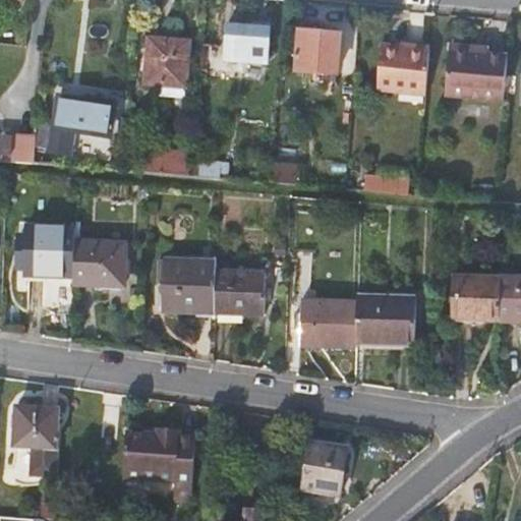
[(227,46),(203,45),(200,71),(245,74),(246,61),(267,62),(271,23),(254,22),(248,29),(228,26),(227,46)]
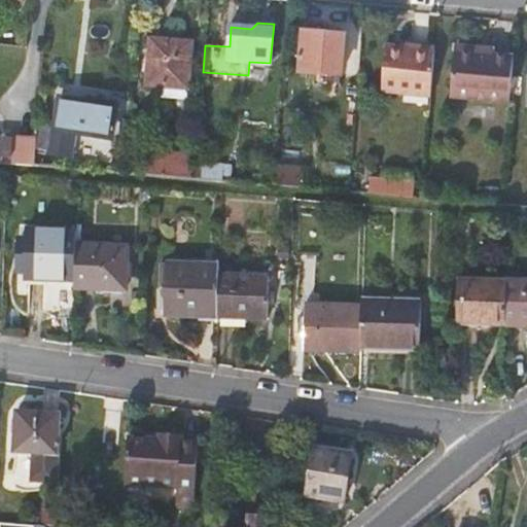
[(304,33),(303,40),(324,42),(324,35),(304,33)]
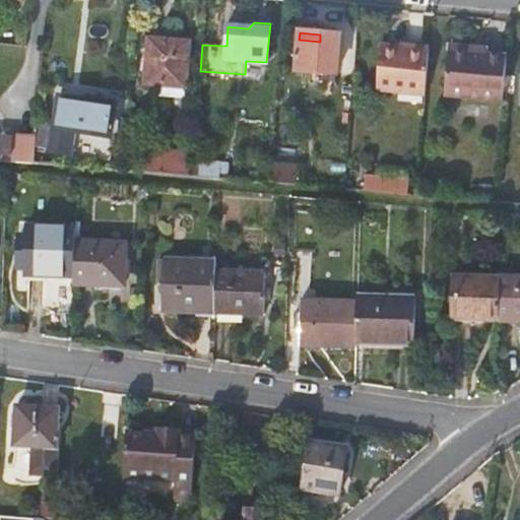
[(320,42),(299,40),(297,70),(335,73),(338,37),(320,35),(320,42)]
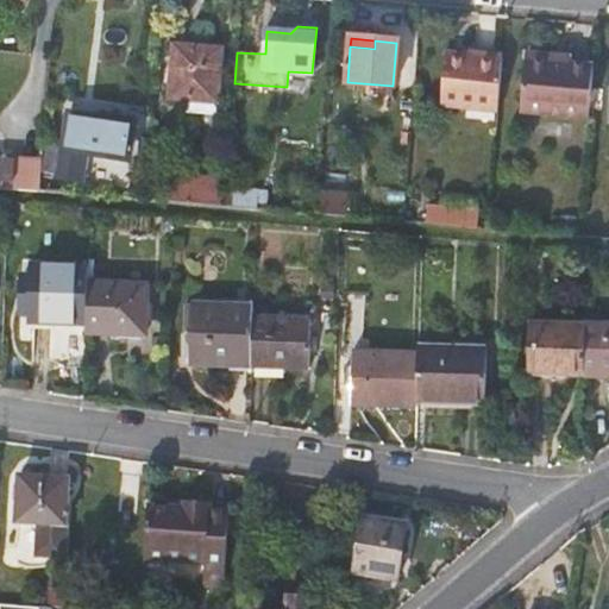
[(217,102),(221,51),(174,45),(169,98),(217,102)]
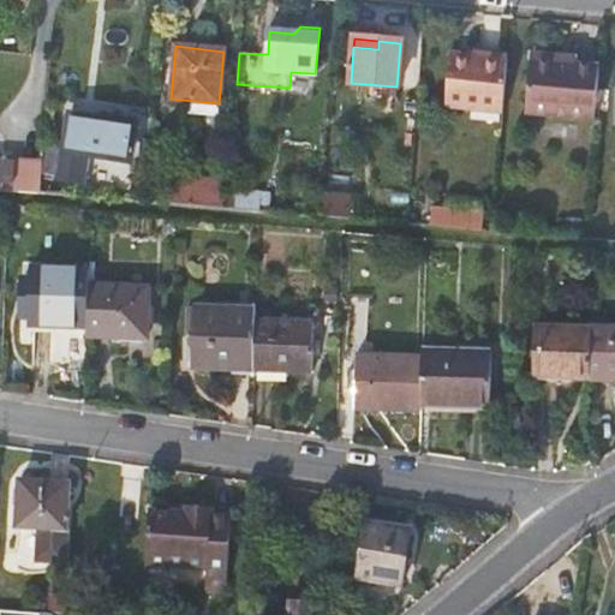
[(601,66),(577,65),(578,59),(532,54),(527,114),(596,120),(601,66)]
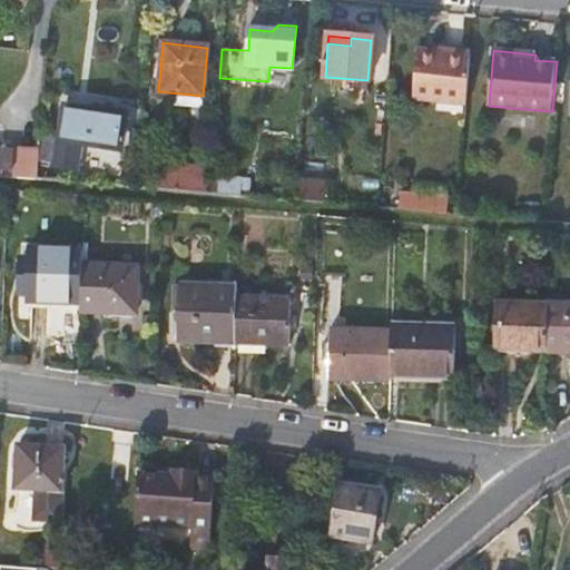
[(439,52),(419,51),(415,101),(469,105),(471,59),(472,55),(439,52)]
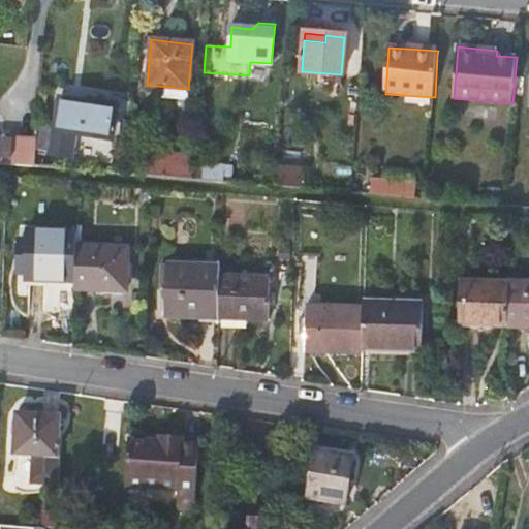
[(63,101),(62,109),(82,113),(84,105),(63,101)]
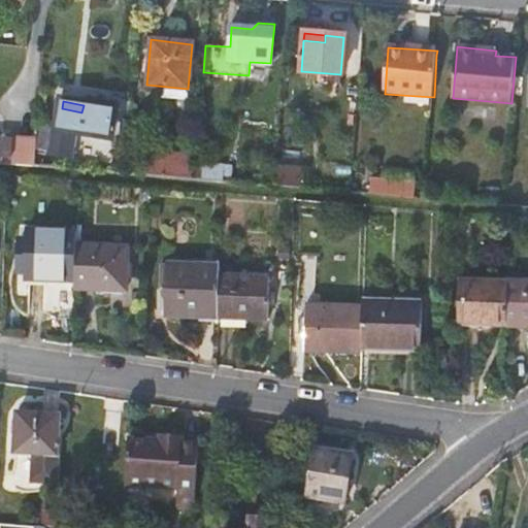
[(81,112),(62,108),(55,153),(67,155),(72,131),(109,137),(114,109),(84,105),(81,112)]
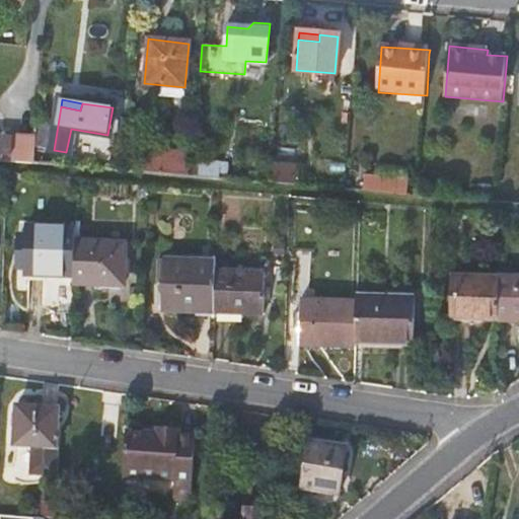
[(139,166),(138,173),(190,178),(191,170),(187,170),(189,155),(144,151),(143,166),(139,166)]
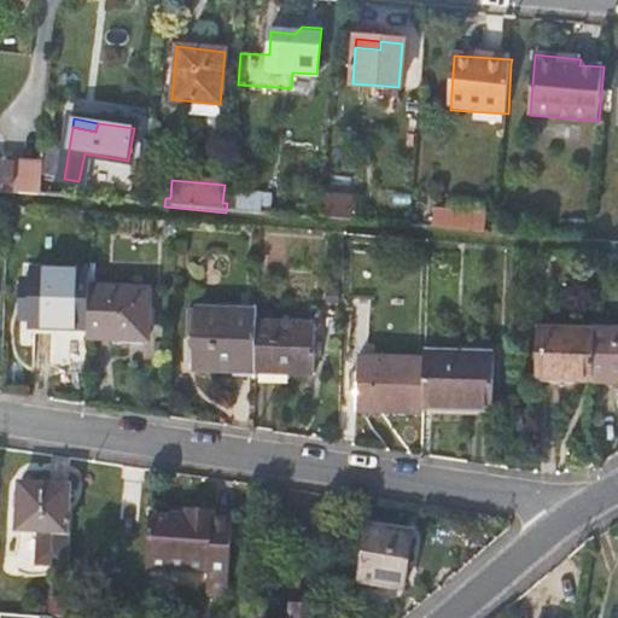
[(360,200),(322,197),(321,217),(357,221),(360,200)]
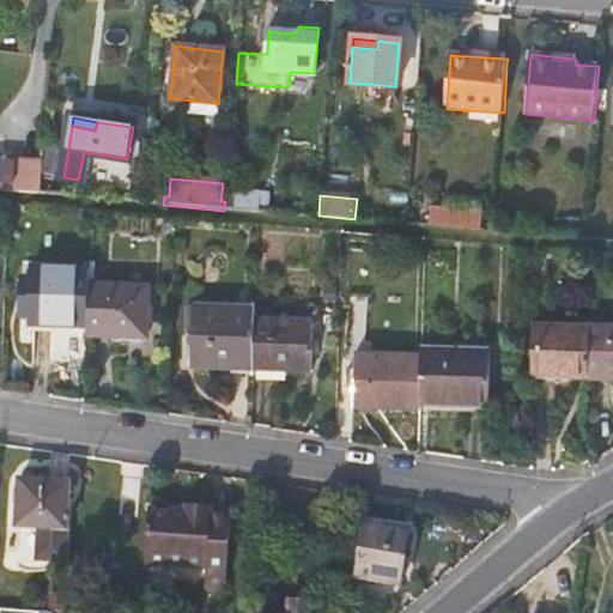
[(455,212),(454,231),(484,234),(484,220),(477,220),(477,214),(455,212)]
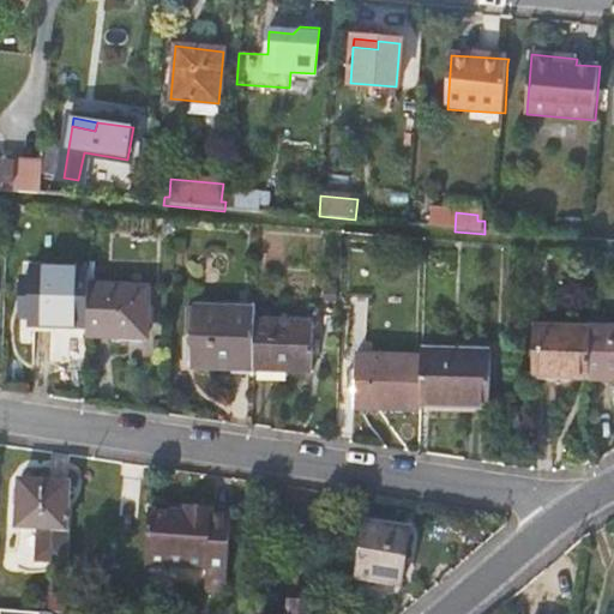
[(23,325),(86,330),(88,323),(30,319),(34,260),(25,260),(23,325)]
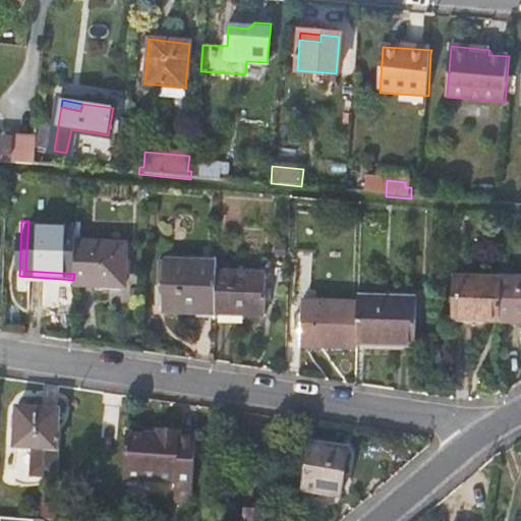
[(25,271),(74,274),(76,230),(76,224),(29,221),(25,271)]
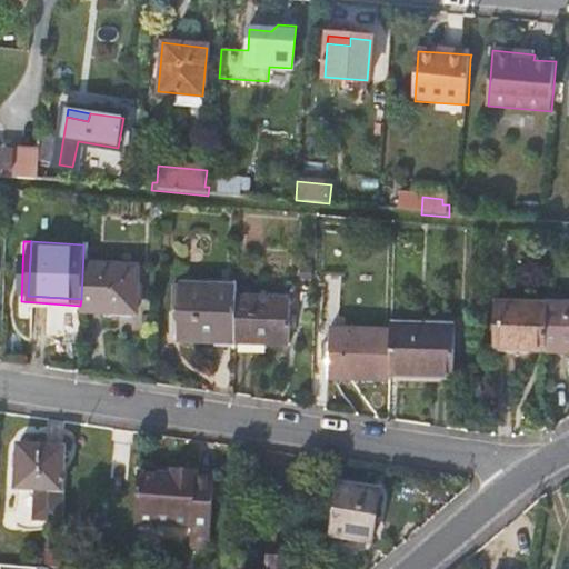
[(132,253),(83,251),(81,299),(80,306),(80,308),(129,311),(132,253)]
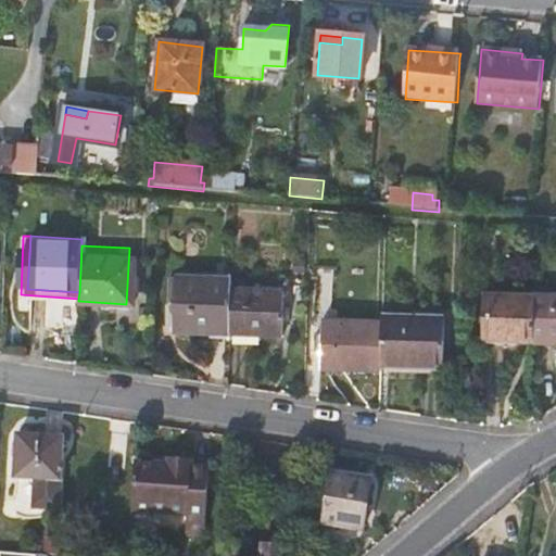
[(174,326),(229,329),(231,287),(231,275),(176,272),(174,326)]
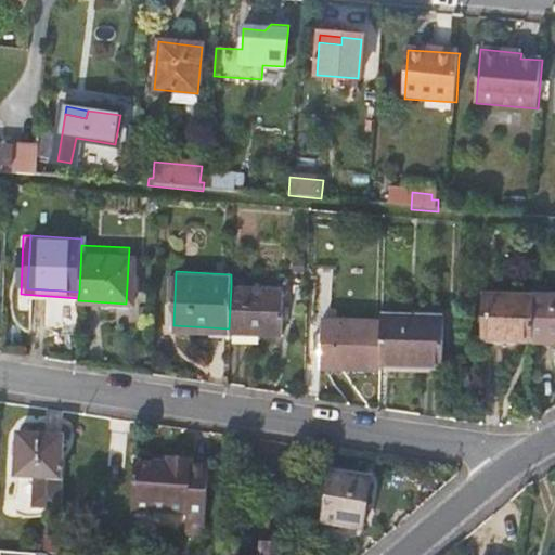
[(282,288),(231,286),(229,328),(281,331),(282,288)]
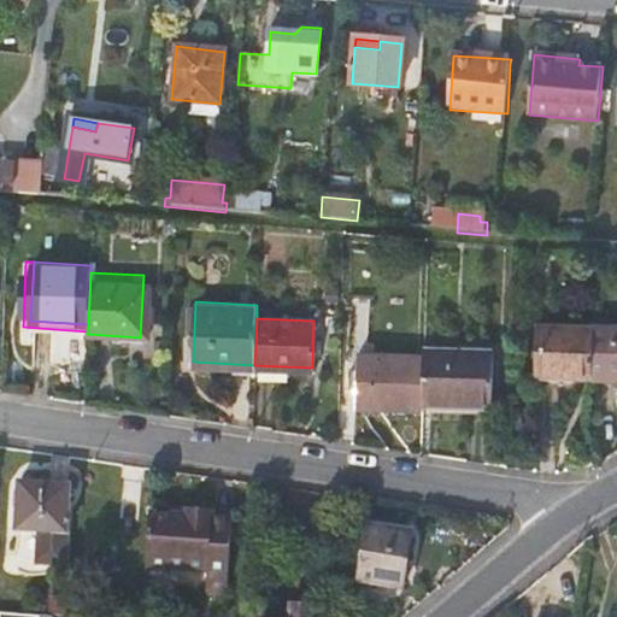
[(533,380),(591,382),(592,333),(592,330),(535,328),(533,380)]
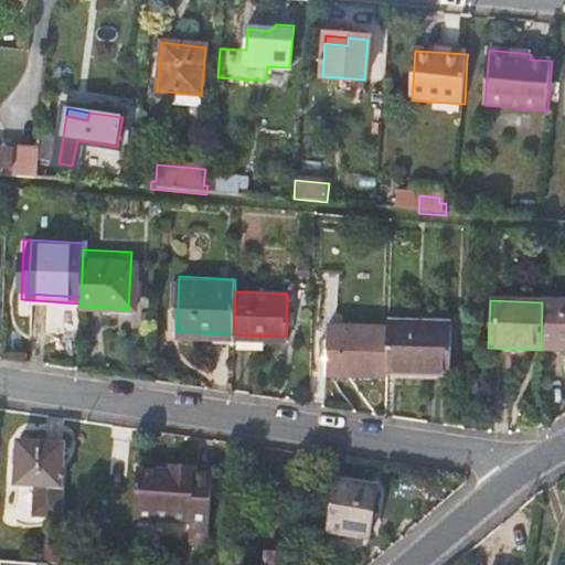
[(564,305),(542,305),(541,350),(564,350),(564,305)]
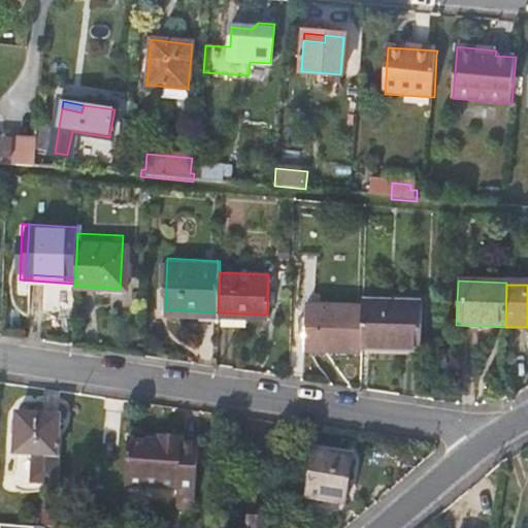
[(420,303),(363,300),(363,303),(361,344),(418,347),(420,303)]
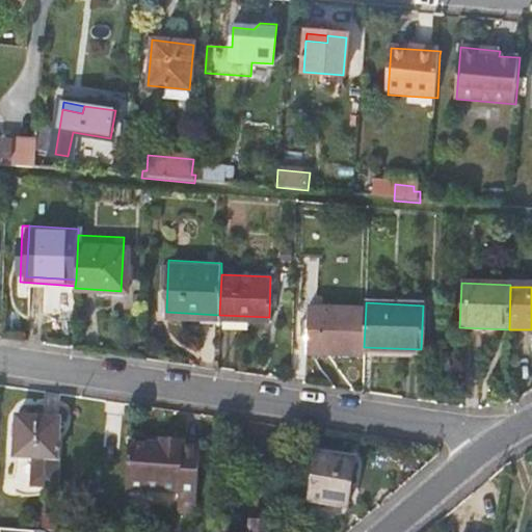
[(306,349),(363,353),(364,347),(366,306),(308,303),(306,349)]
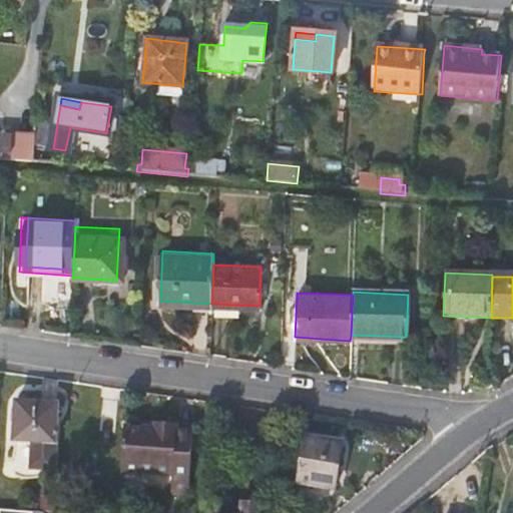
[(53,469),(58,402),(19,399),(15,437),(30,438),(28,467),(53,469)]
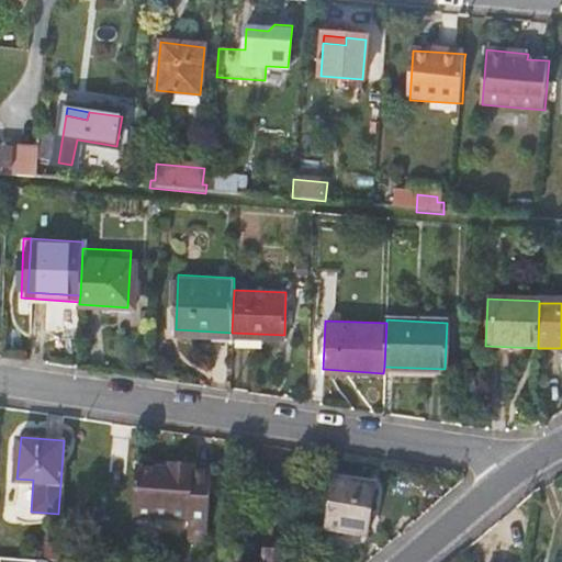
[(194,458),(169,457),(169,462),(157,461),(137,460),(134,510),(190,514),(189,535),(208,536),(211,465),(194,464),(194,458)]
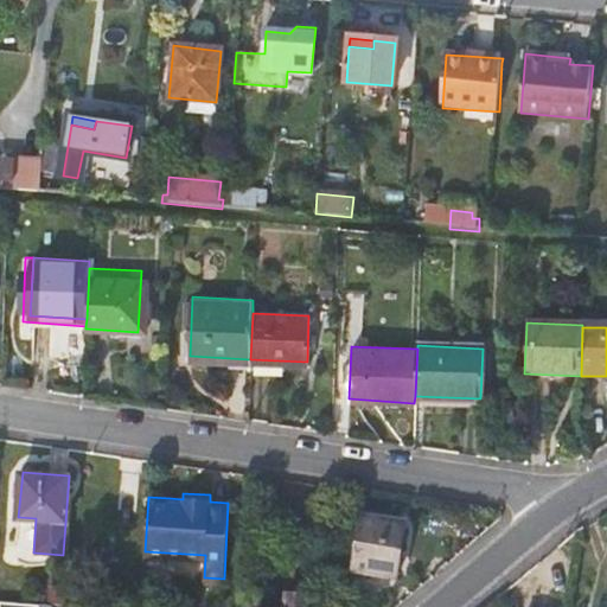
[(407,525),(358,516),(350,572),(397,580),(407,525)]
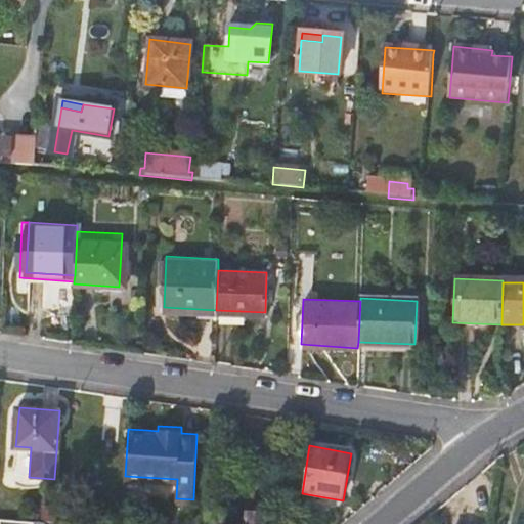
[(245,523),(261,523),(263,508),(246,507),(245,523)]
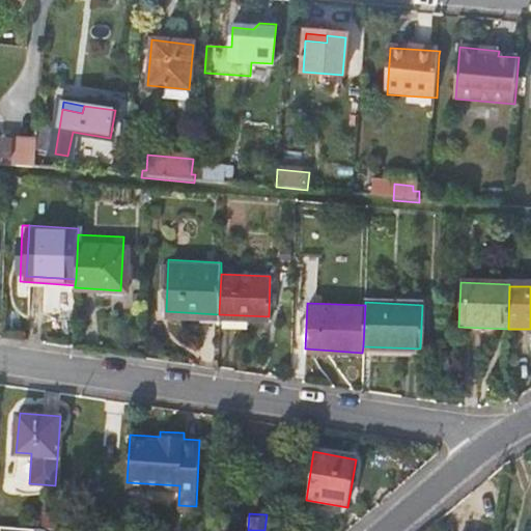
[(218,528),(225,529),(226,518),(218,518),(218,528)]
